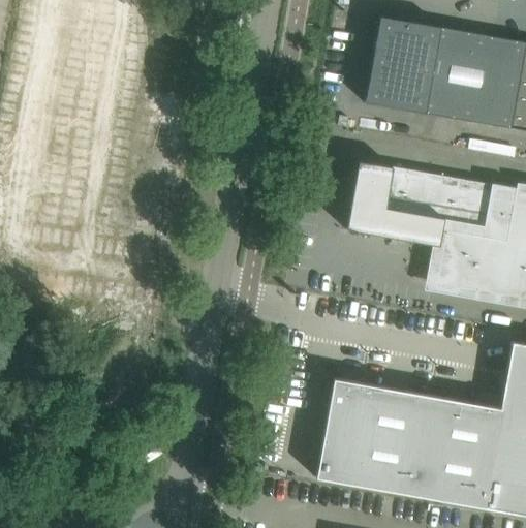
[(366,102),(394,107),(525,130),(525,41),(409,22),(381,17),(366,102)]
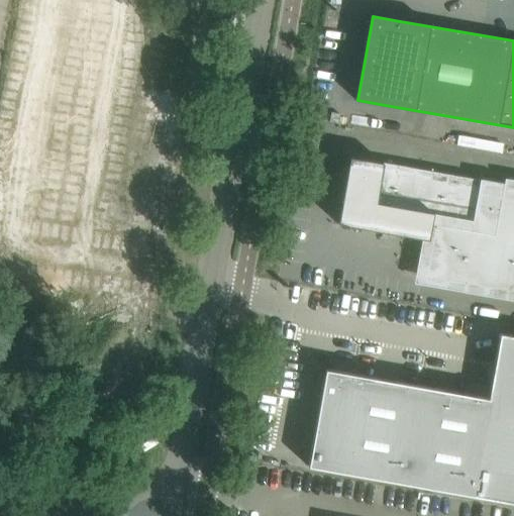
[(513,189),(505,188),(506,184),(483,180),(482,181),(386,164),(351,158),(340,224),(431,241),(425,278),(513,293),(513,189)]
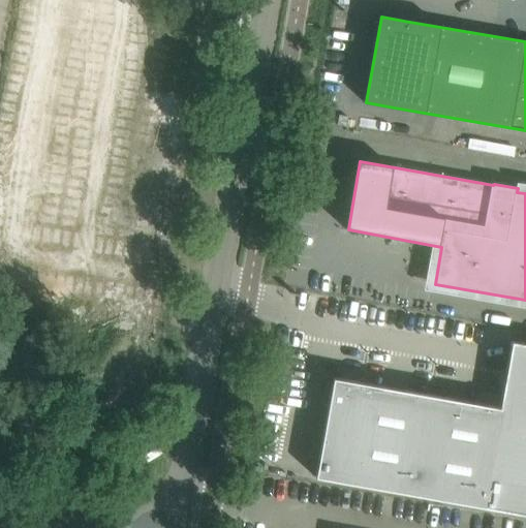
[(335,379),(317,478),(525,515),(525,345),(514,343),(501,409),(335,379)]
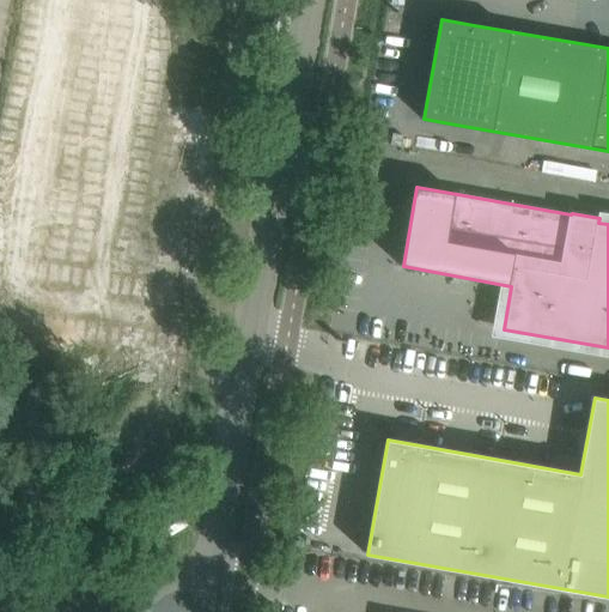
[(174,496),(172,496),(145,491),(141,510),(141,511),(170,516),(174,496)]
